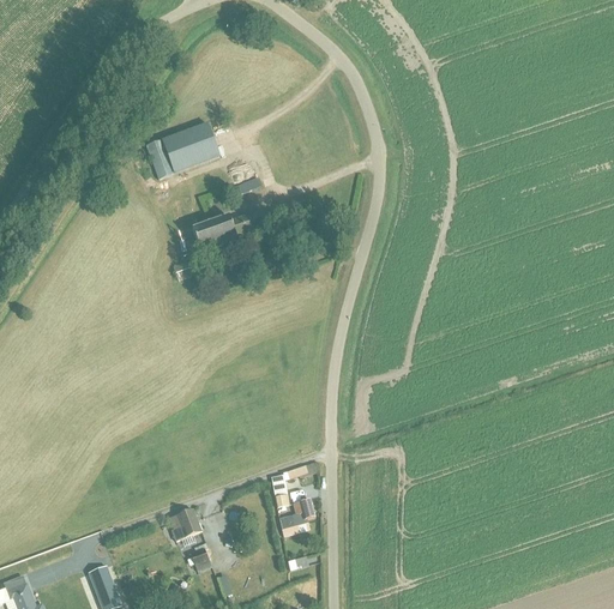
[(140,146),(152,179),(218,154),(208,122),(140,146)]
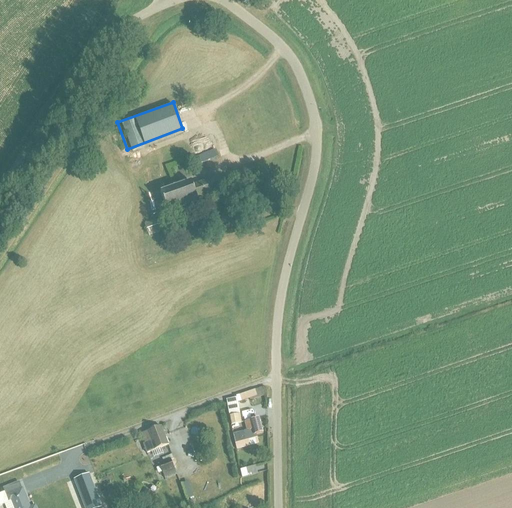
[(190,156),(193,163),(216,154),(213,146),(190,156)]
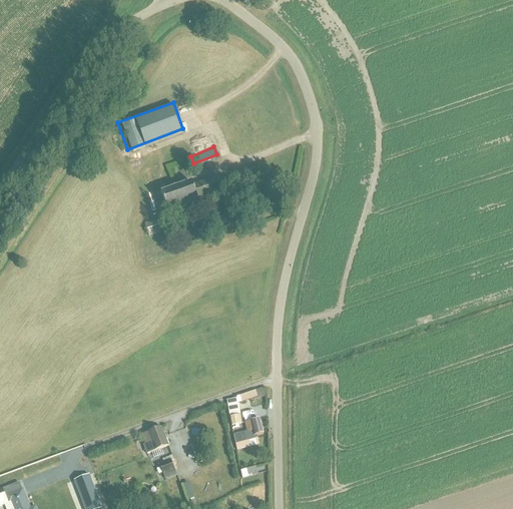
[(224,187),(265,172),(261,162),(223,176),(224,177),(220,178),(218,175),(193,184),(191,179),(160,190),(166,207),(210,192),(212,197),(226,192),(224,187)]
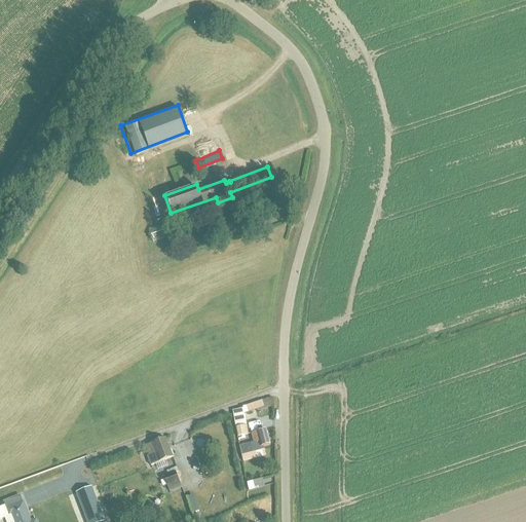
[(232,407),(237,434),(246,432),(245,426),(245,425),(247,425),(243,410),(259,404),(260,407),(272,402),(269,395),(242,404),(242,405),(232,407)]
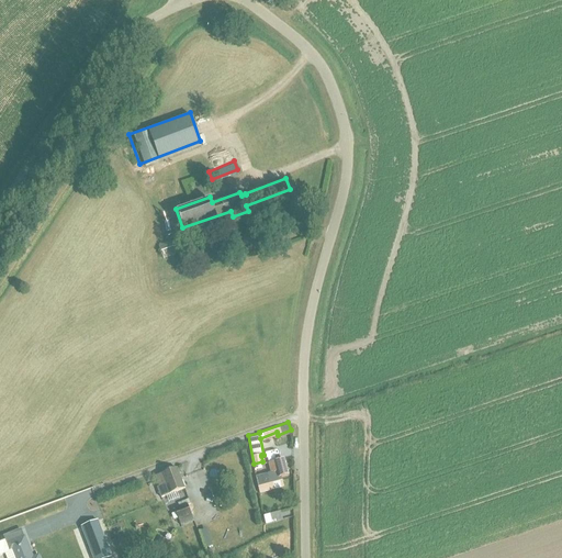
[(271,469),(267,470),(256,473),(258,482),(280,477),(279,473),(289,471),(284,456),(269,460),(271,469)]
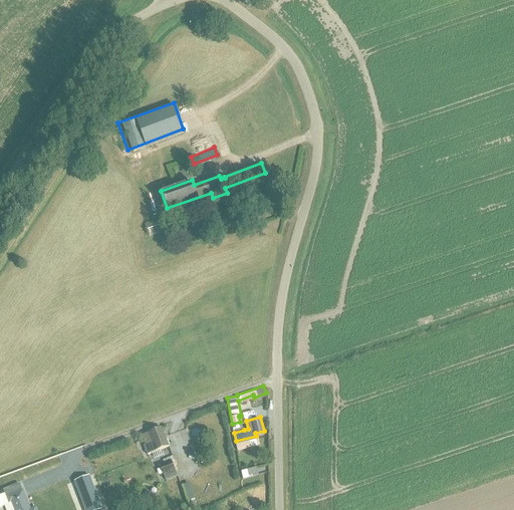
[(162,425),(142,432),(146,442),(144,442),(147,452),(169,444),(162,425)]
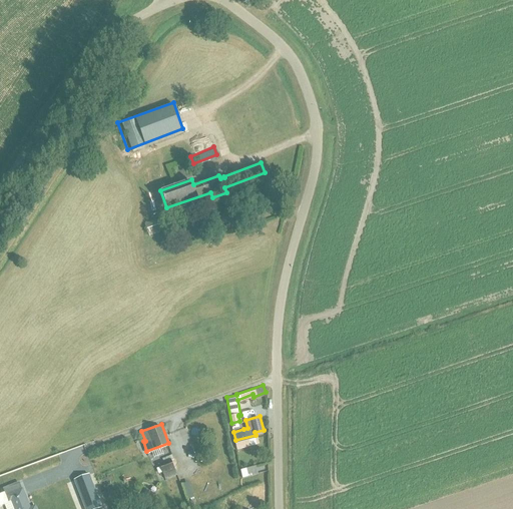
[(173,456),(172,452),(162,456),(164,461),(170,458),(173,467),(164,471),(166,476),(177,472),(175,466),(178,465),(175,455),(173,456)]
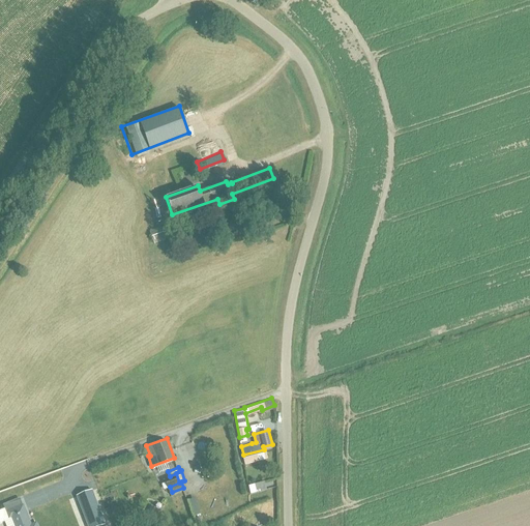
[(169,487),(170,487),(179,483),(176,473),(170,476),(165,477),(169,487)]
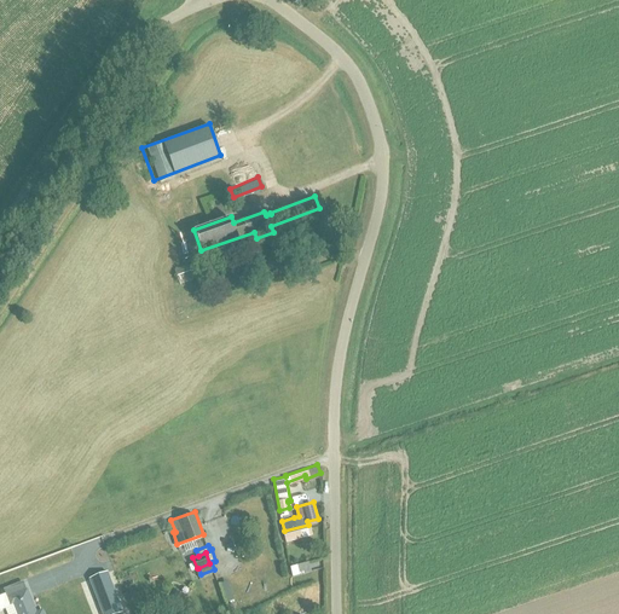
[(108,568),(90,575),(104,613),(110,613),(123,609),(108,568)]
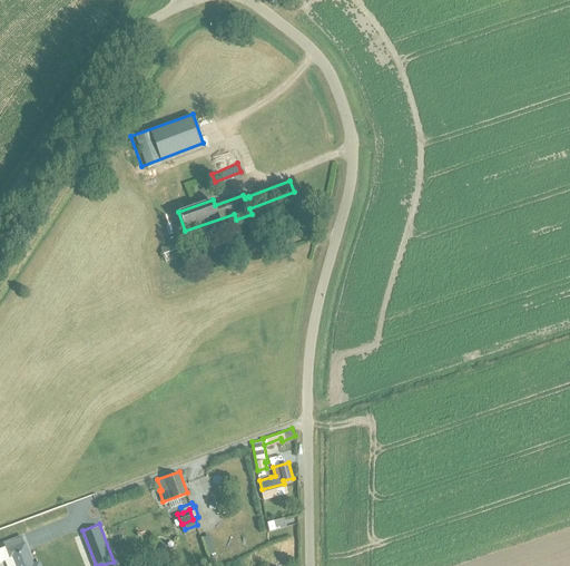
[(203,535),(212,552),(219,548),(212,530),(203,535)]
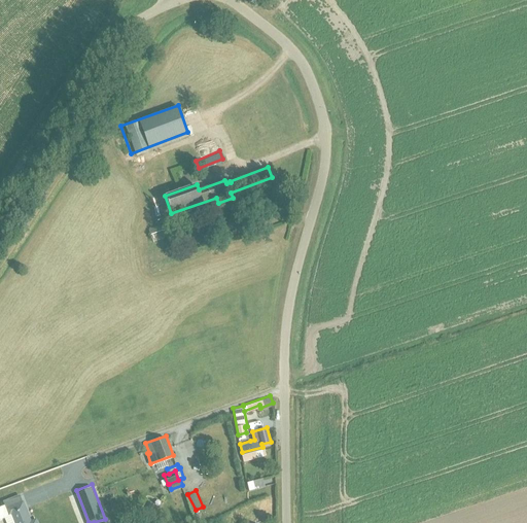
[(8,514),(5,515),(7,522),(32,522),(23,500),(6,508),(8,514)]
